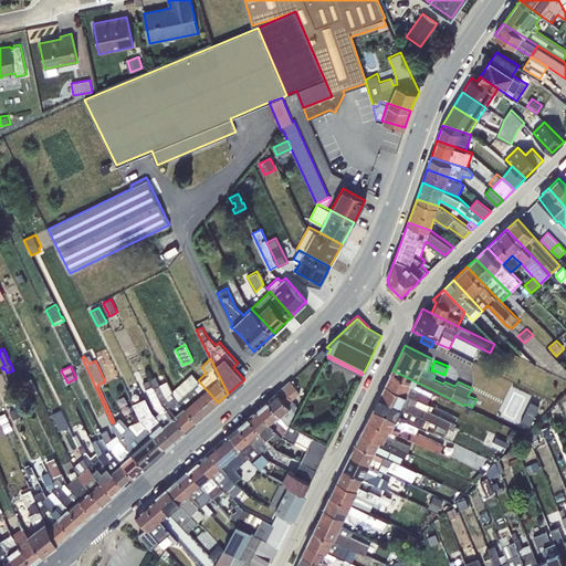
[(433,390),(392,370),(386,383),(427,404),(433,390)]
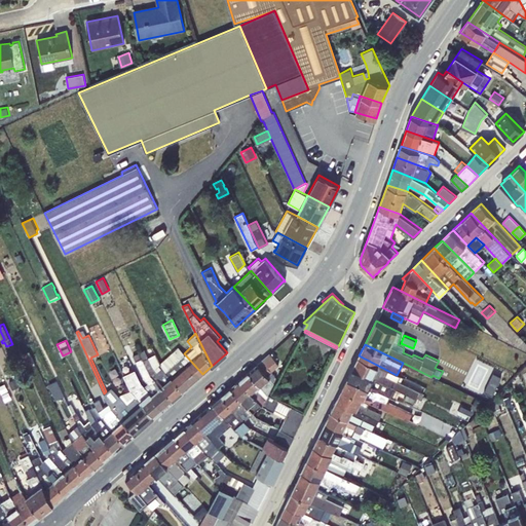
[(183,391),(202,374),(184,353),(178,346),(160,363),(183,391)]
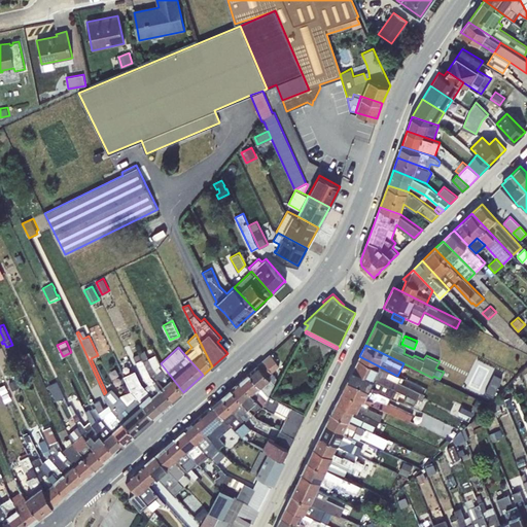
[(183,392),(161,363),(156,354),(148,358),(145,350),(140,352),(149,374),(174,400),(183,392)]
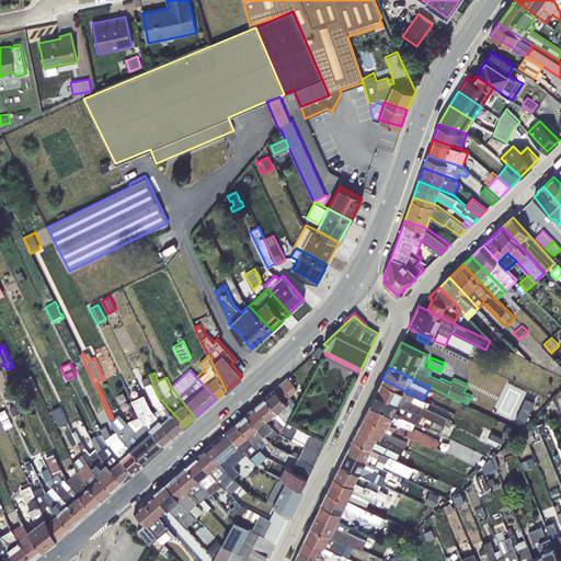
[(30,375),(22,378),(29,392),(36,388),(30,375)]
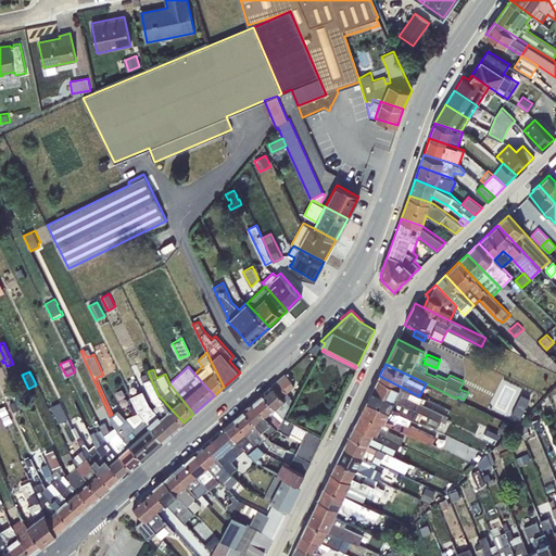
[(173,432),(184,422),(158,394),(148,371),(140,376),(151,399),(156,404),(152,408),(173,432)]
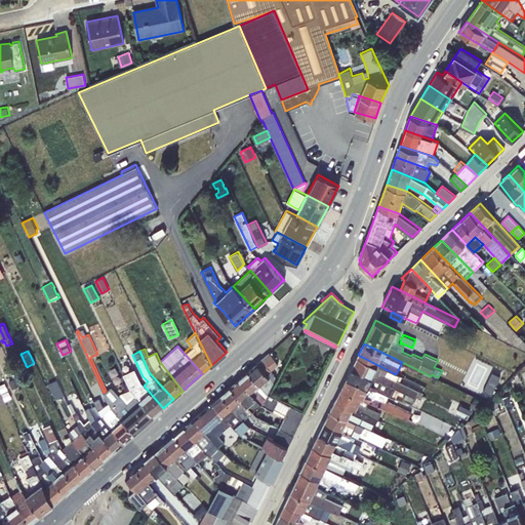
[(270,353),(248,371),(268,394),(276,376),(272,370),(279,363),(270,353)]
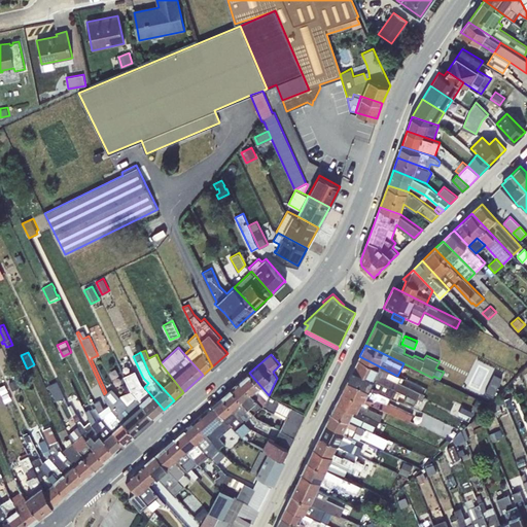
[(397,376),(359,356),(353,367),(400,391),(407,394),(417,399),(421,401),(424,393),(401,383),(403,378),(397,376)]
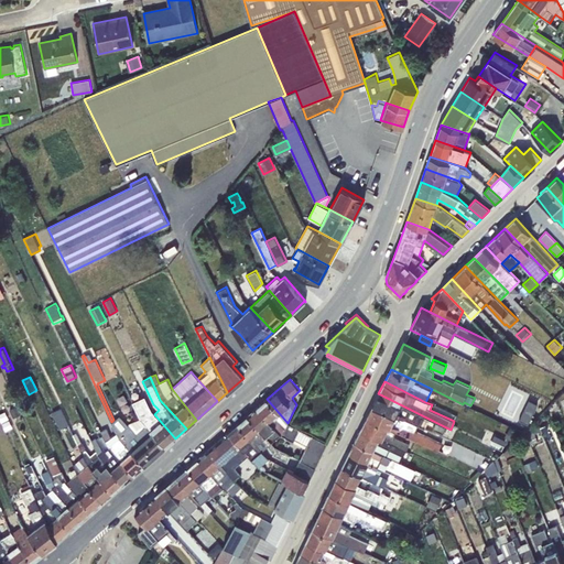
[(429,419),(378,393),(373,403),(419,425),(424,429),(429,419)]
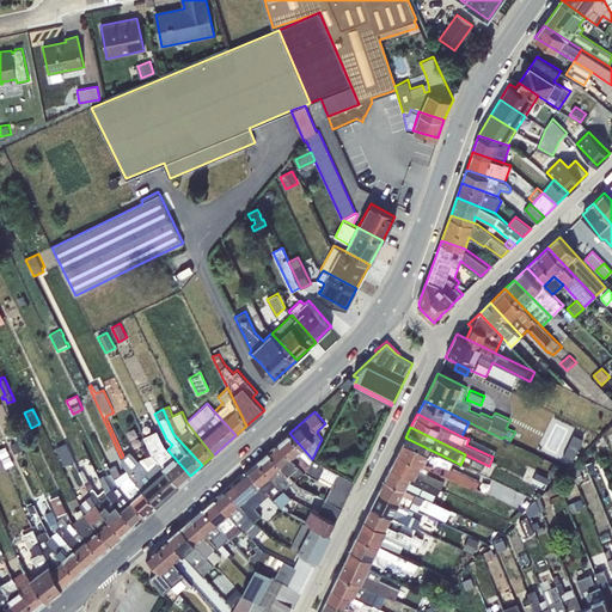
[(179,485),(190,476),(167,450),(164,446),(157,430),(144,436),(152,454),(179,485)]
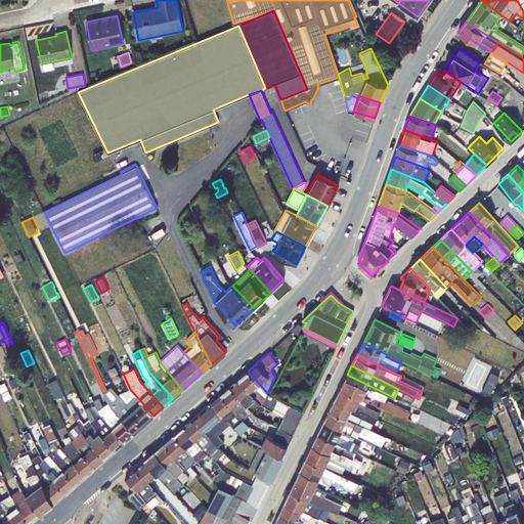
[(248,370),(238,379),(260,404),(261,403),(267,393),(248,370)]
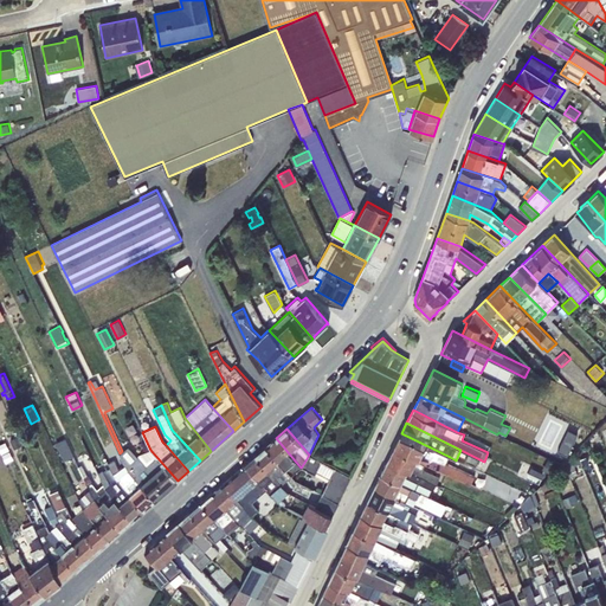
[(578,434),(567,430),(558,450),(567,455),(578,434)]
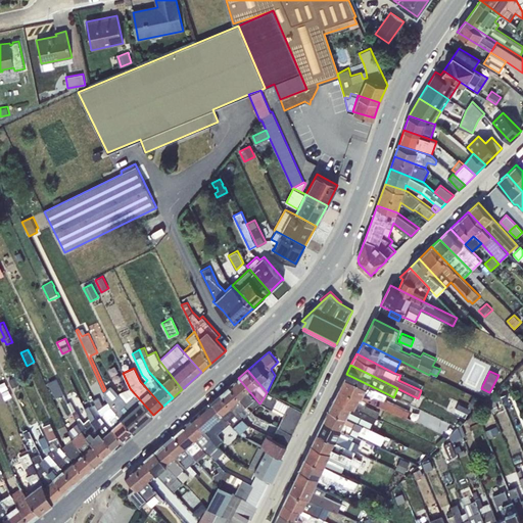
[(385,398),(388,394),(346,374),(340,385),(368,399),(406,418),(410,411),(385,398)]
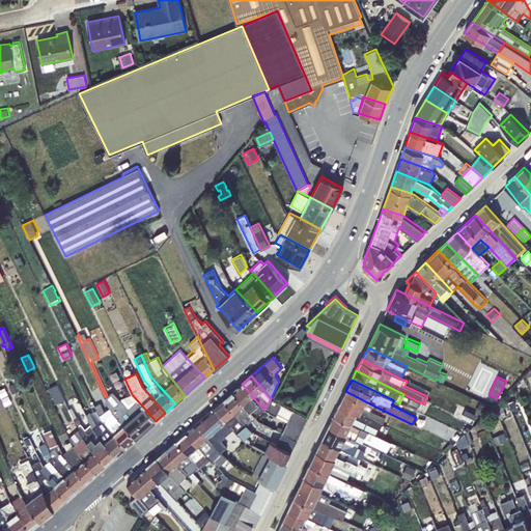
[(4,383),(0,384),(0,394),(5,407),(12,402),(4,383)]
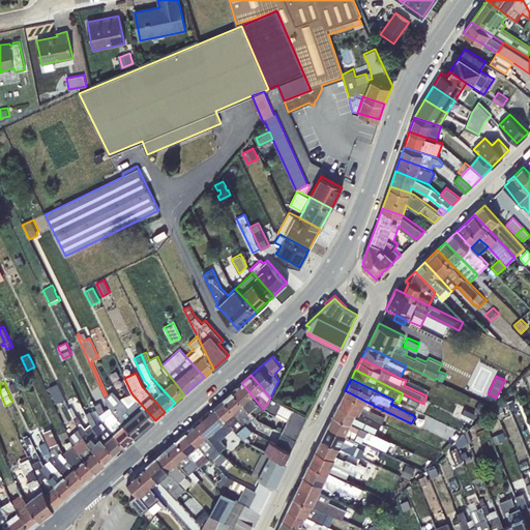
[(57,382),(49,387),(57,402),(64,399),(57,382)]
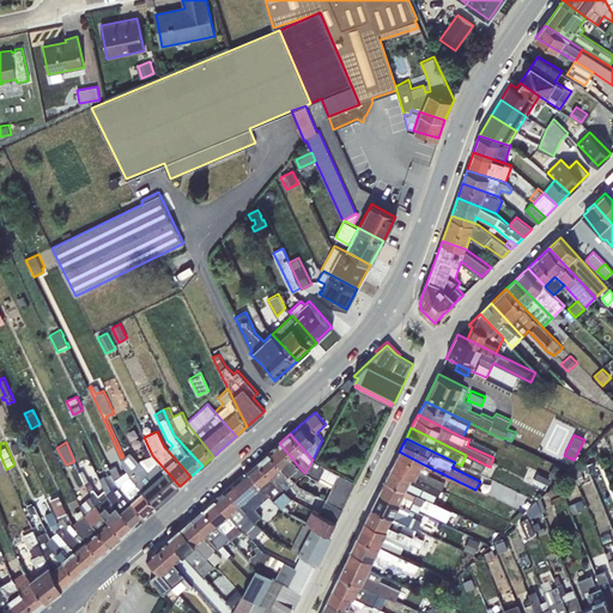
[(279,443),(268,451),(295,481),(304,473),(279,443)]
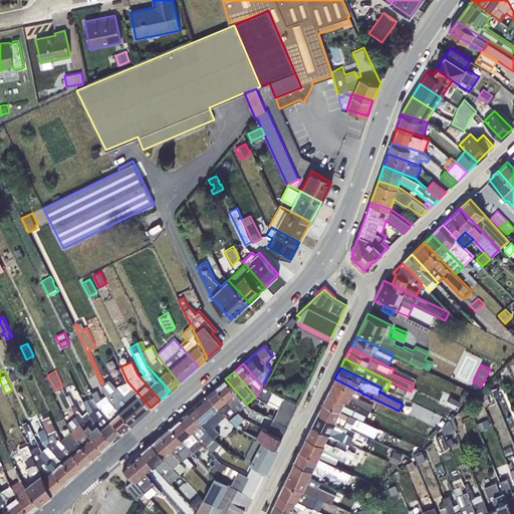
[(132,424),(151,408),(127,381),(118,384),(116,388),(108,378),(103,382),(101,384),(106,395),(132,424)]
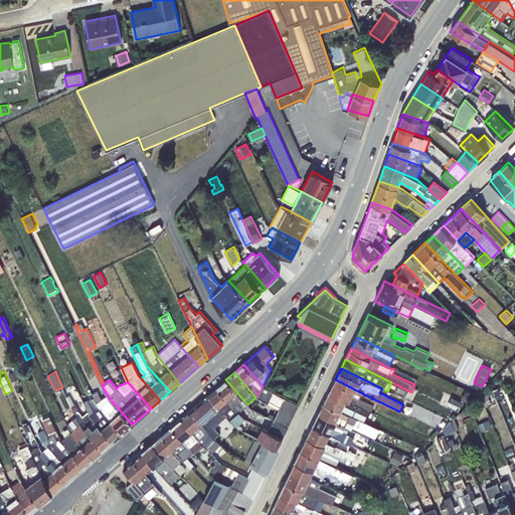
[(225,379),(217,387),(238,411),(244,407),(249,413),(248,414),(262,422),(266,415),(249,406),(247,404),(225,379)]
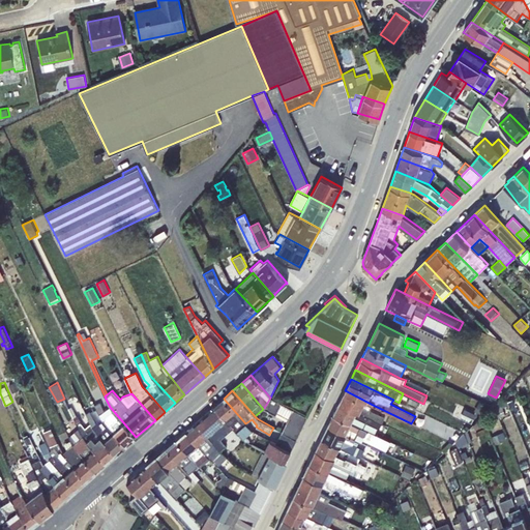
[(373,405),(345,390),(340,403),(382,423),(385,416),(371,410),(373,405)]
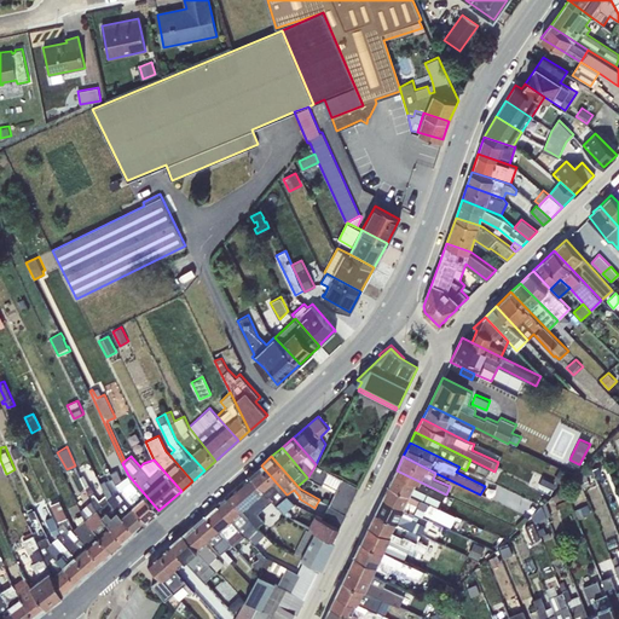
[(490,469),(478,463),(475,470),(486,476),(490,469)]
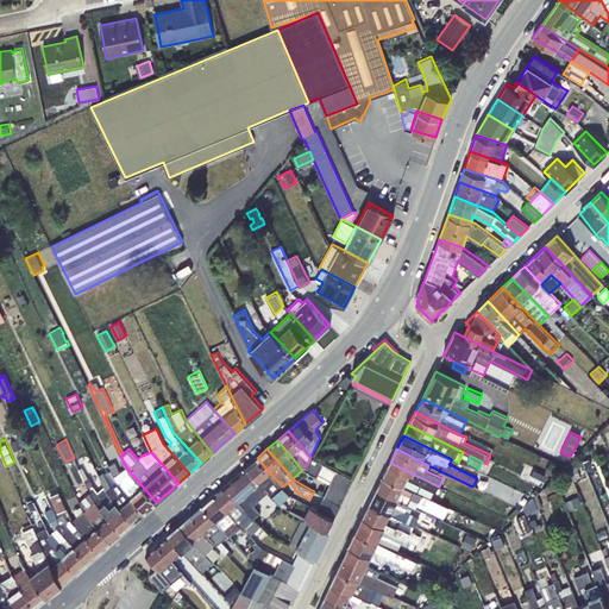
[(324,496),(340,506),(353,479),(311,457),(303,469),(308,471),(308,472),(316,477),(318,475),(331,481),(324,496)]
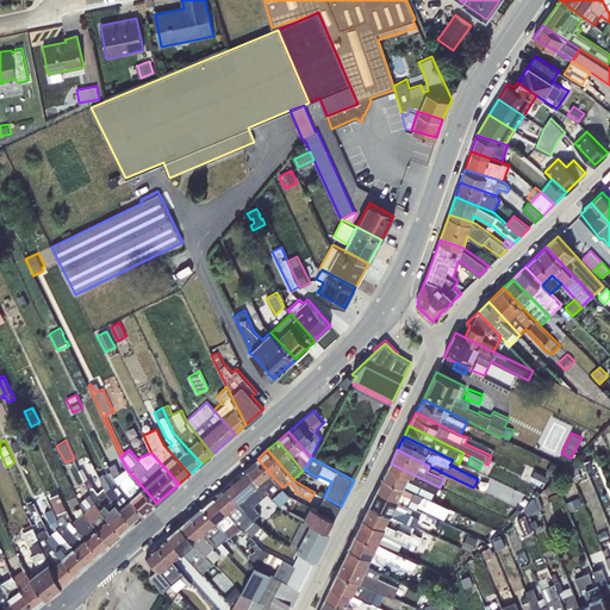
[(338,461),(336,466),(350,474),(358,461),(352,458),(347,466),(338,461)]
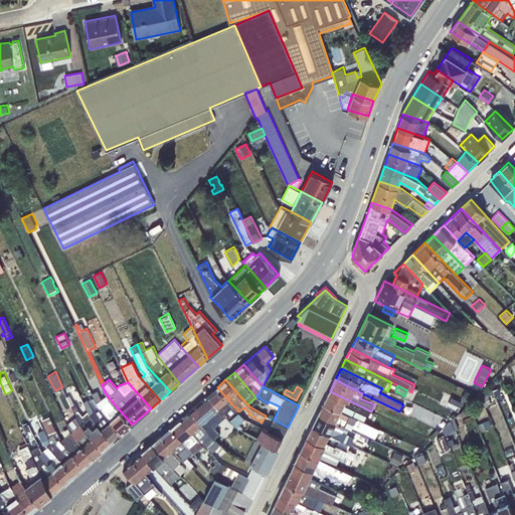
[(217,387),(208,394),(227,416),(239,431),(242,428),(239,424),(245,419),(238,411),(217,387)]
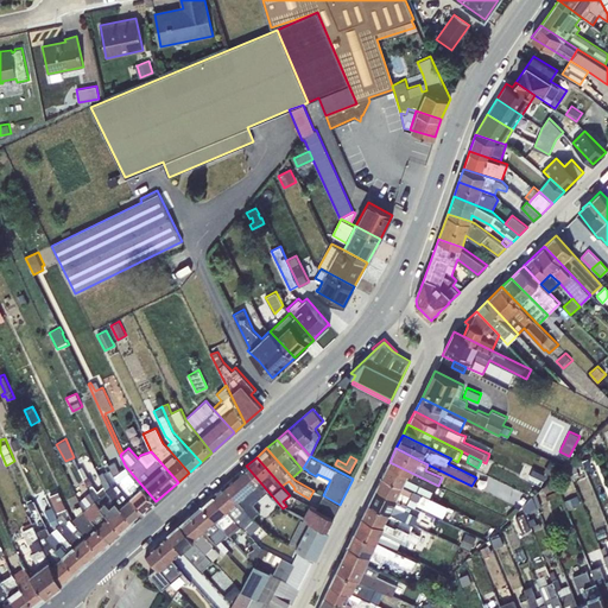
[(572,458),(567,464),(572,479),(580,476),(576,467),(580,466),(576,457),(572,458)]
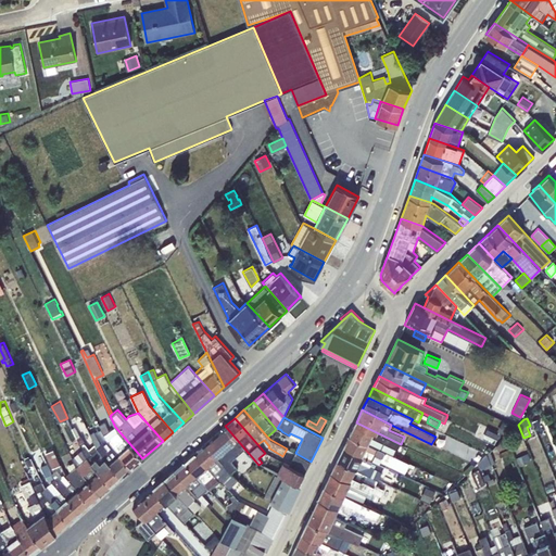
[(131,468),(142,458),(115,427),(110,431),(105,421),(100,425),(106,439),(131,468)]
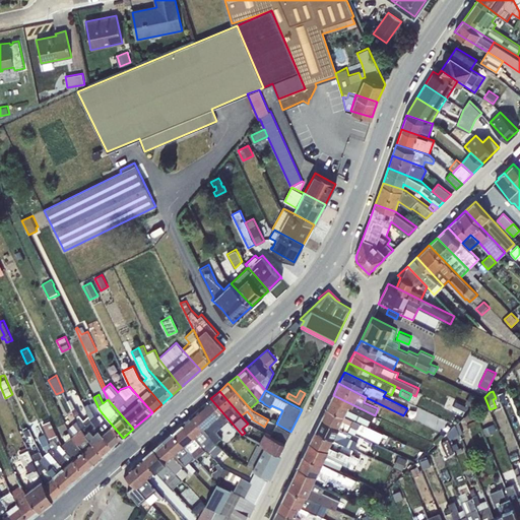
[(465,402),(473,407),(480,400),(477,398),(476,399),(469,394),(465,402)]
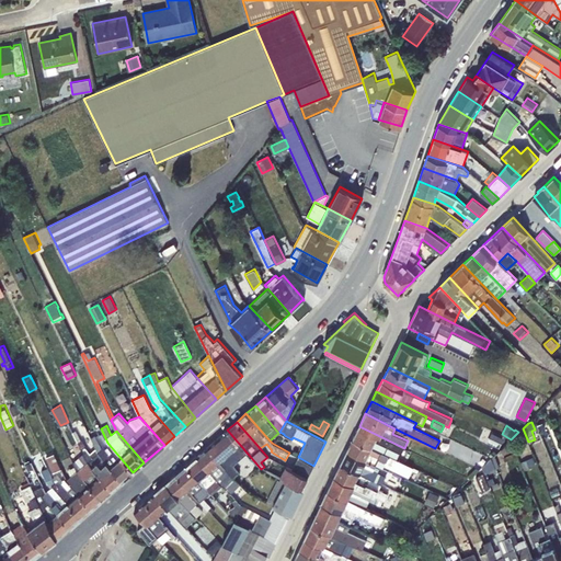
[(404,448),(359,426),(358,426),(353,438),(398,459),(404,448)]
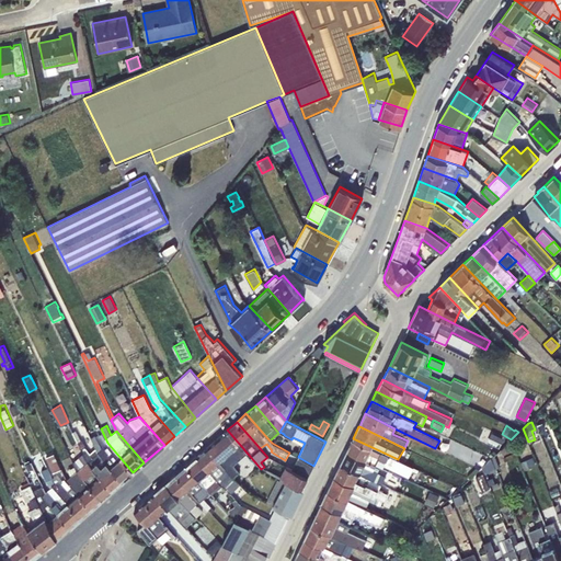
[(112,490),(123,481),(98,451),(95,448),(90,453),(86,447),(84,446),(86,445),(82,439),(81,439),(76,430),(73,432),(83,453),(88,461),(112,490)]
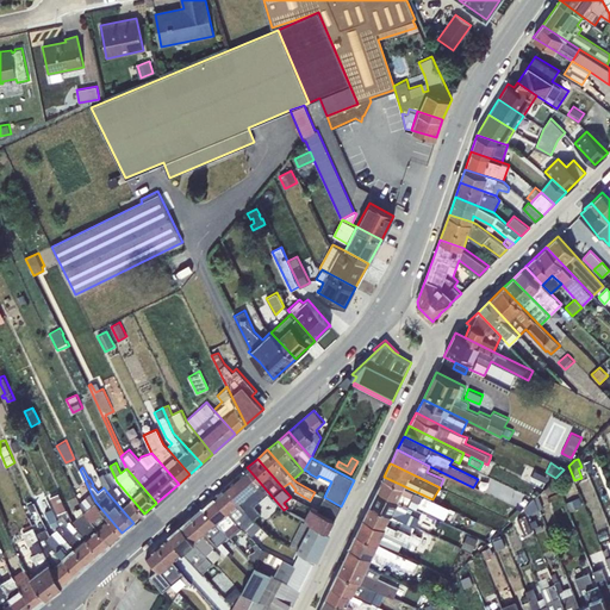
[(225,486),(254,518),(260,512),(254,506),(269,493),(247,467),(225,486)]
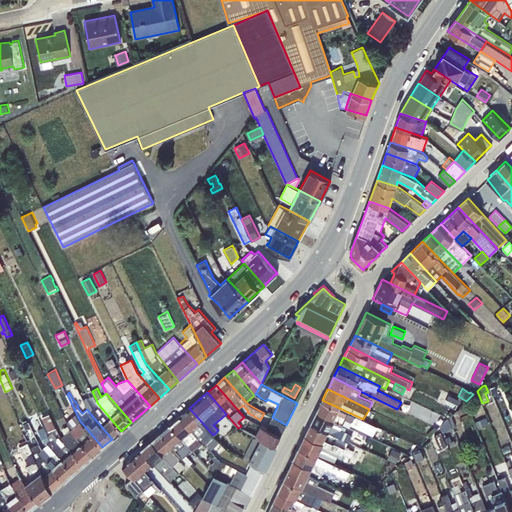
[(459,399),(448,394),(444,403),(455,408),(459,399)]
